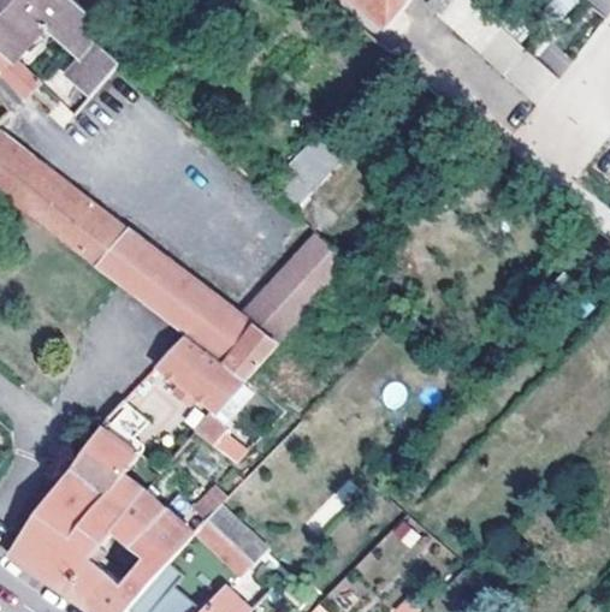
[(0,43),(10,52),(47,17),(82,49),(65,66),(89,88),(114,60),(82,31),(95,17),(77,0),(0,0),(0,43)]
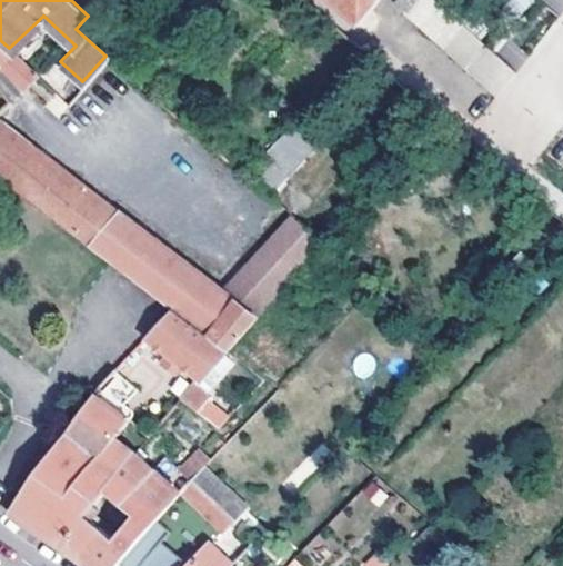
[(71,0),(88,16),(97,6),(90,0),(71,0)]
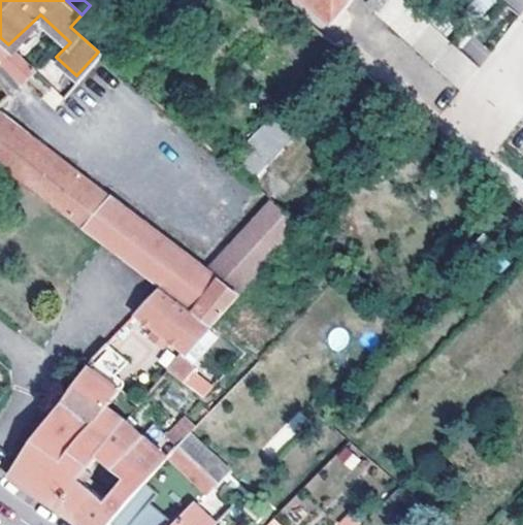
[(305,0),(327,19),(342,0),(305,0)]
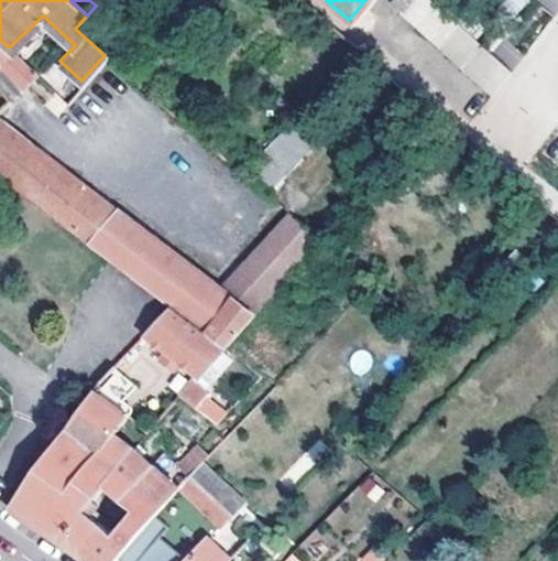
[(490,51),(431,0),(385,0),(489,92),(510,68),(490,51)]
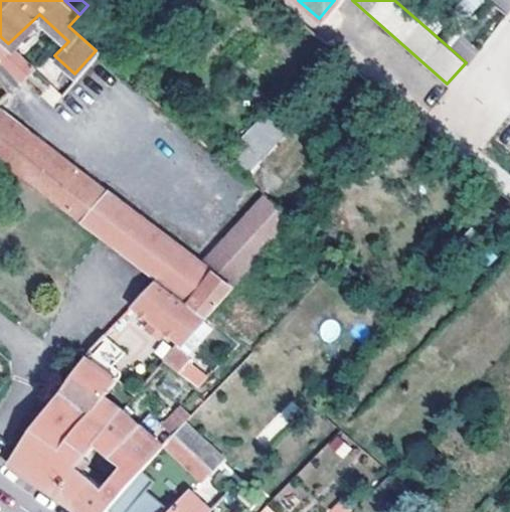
[(454,0),(459,10),(479,2),(478,0),(454,0)]
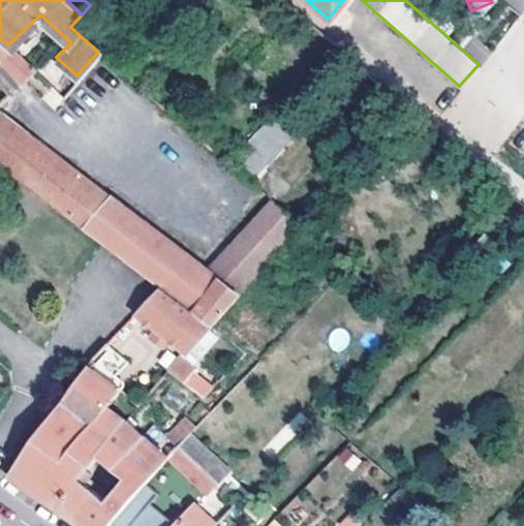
[(31,65),(8,44),(0,37),(0,57),(21,76),(31,65)]
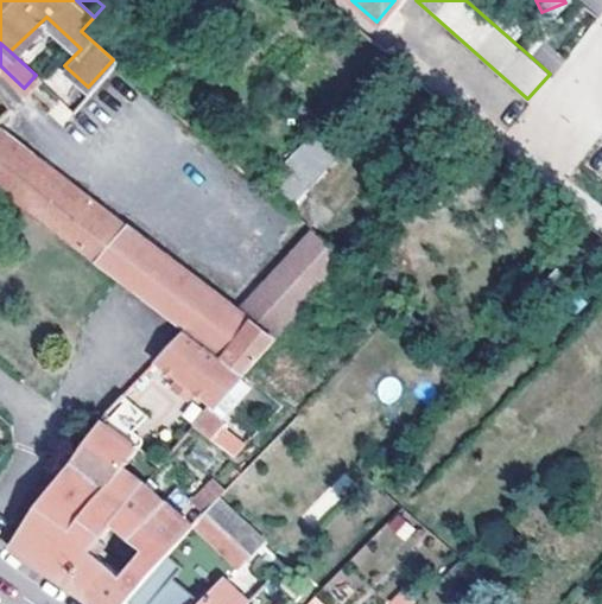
[(68,107),(81,94),(52,64),(38,78),(68,107)]
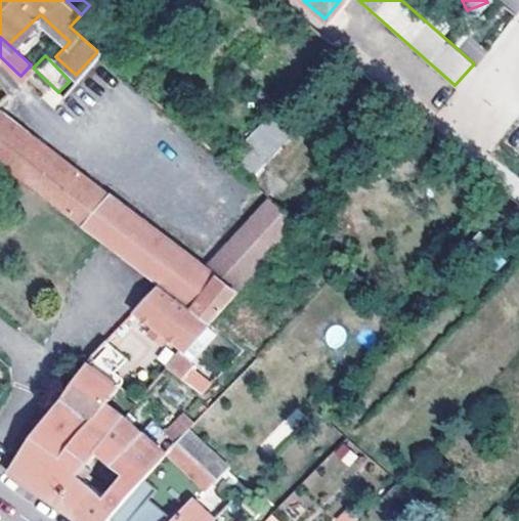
[(249,172),(297,124),(275,104),(228,152),(249,172)]
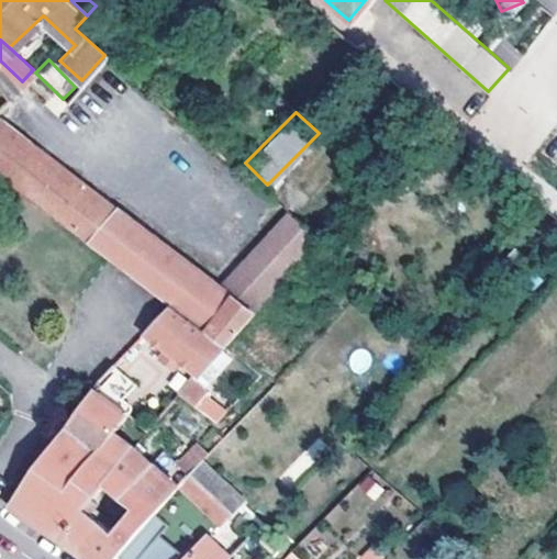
[(227,292),(216,283),(6,122),(2,126),(0,124),(0,174),(167,302),(220,344),(249,309),(311,244),(316,237),(282,209),(226,272),(236,280),(227,292)]
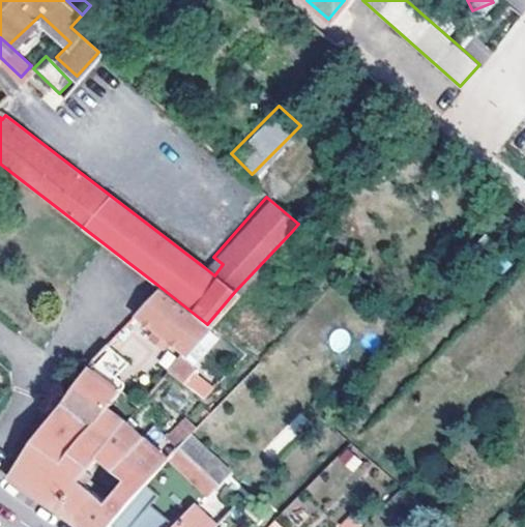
[(213,257),(204,267),(214,275),(223,264),(213,257)]
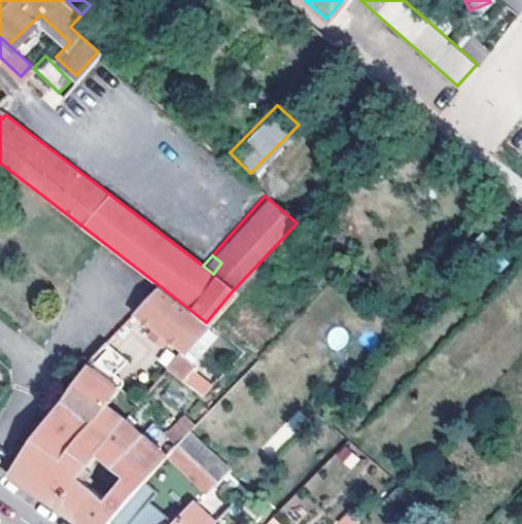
[(205,322),(206,322),(157,283),(135,311),(150,322),(144,332),(154,339),(161,330),(183,349),(205,322)]
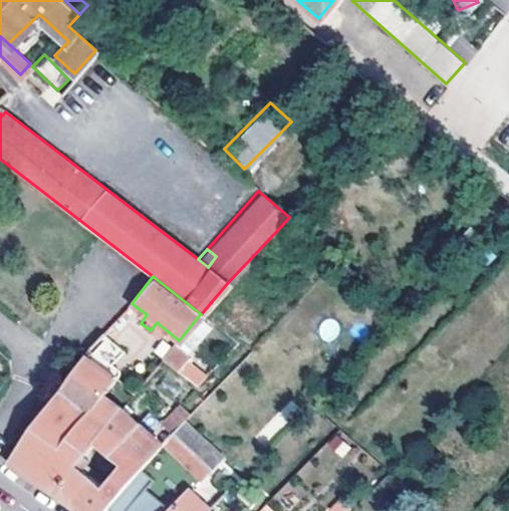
[(20,467),(36,479),(104,392),(114,379),(107,372),(126,349),(105,330),(90,346),(73,367),(41,410),(24,434),(6,457),(20,467)]
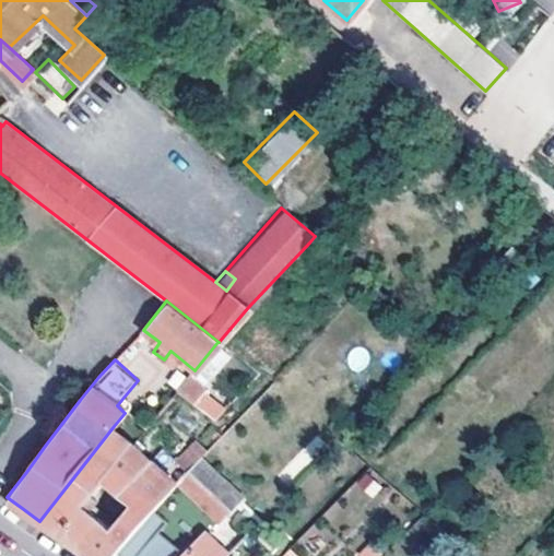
[(67,540),(90,555),(106,555),(114,548),(143,516),(175,482),(163,472),(114,426),(39,521),(67,540)]
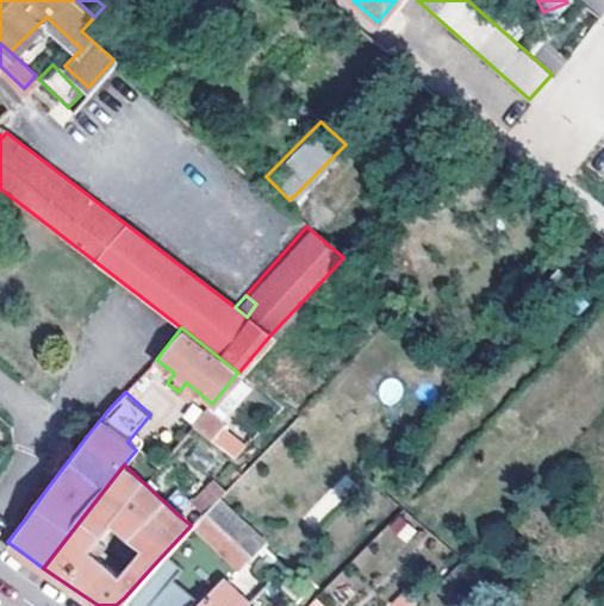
[(205,508),(193,523),(237,566),(244,560),(247,562),(265,542),(217,495),(205,508)]
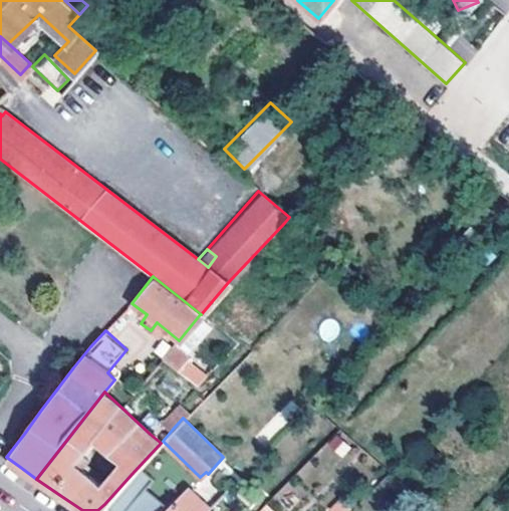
[(163,441),(173,429),(162,420),(150,434),(161,443),(163,441)]
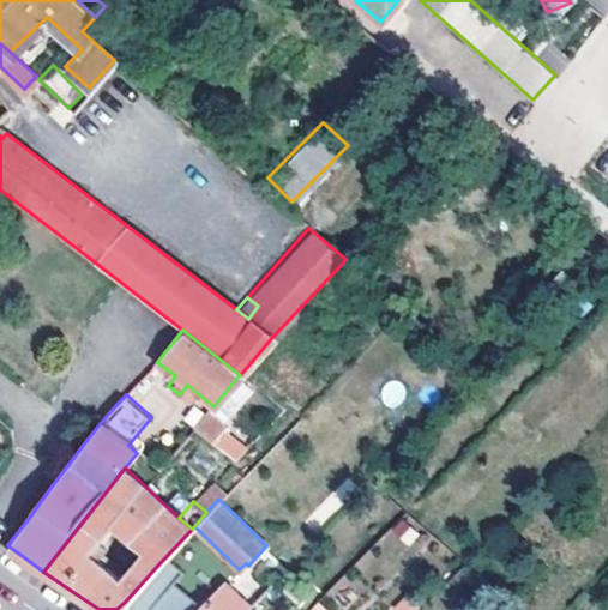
[(172,577),(157,566),(125,602),(134,609),(142,609),(160,590),(161,591),(172,577)]
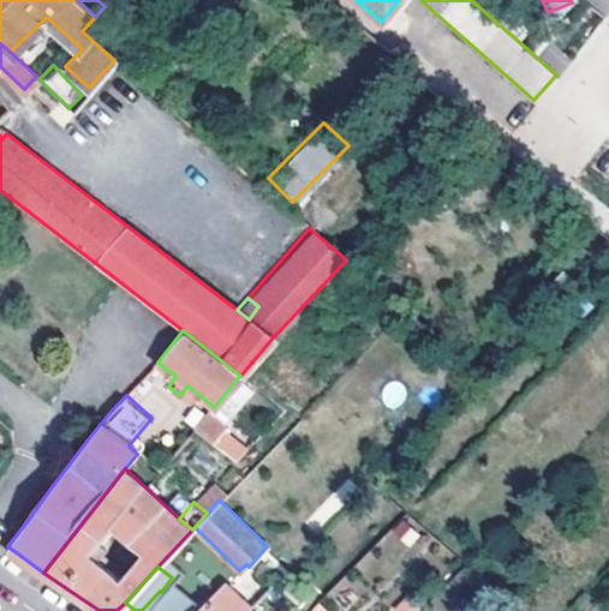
[(243,610),(248,607),(225,587),(201,610),(243,610)]
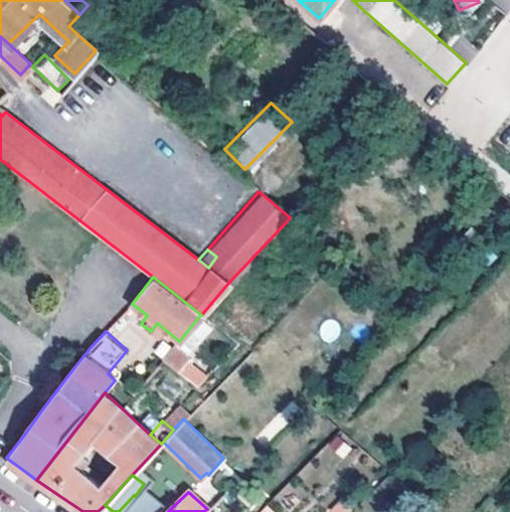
[(154,511),(135,496),(134,495),(119,511),(154,511)]
